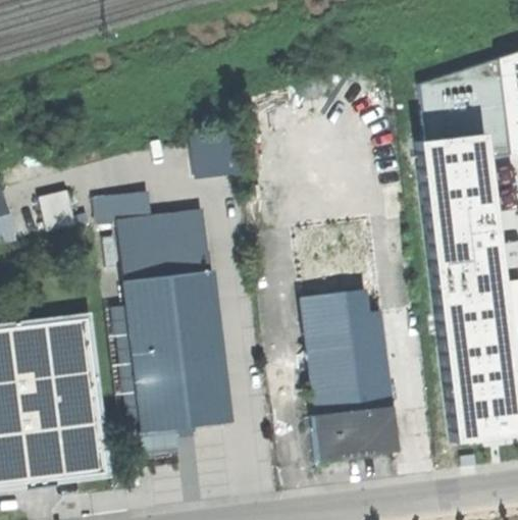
[(490,119),(495,151),(517,148),(517,40),(416,75),(421,126),(490,119)]
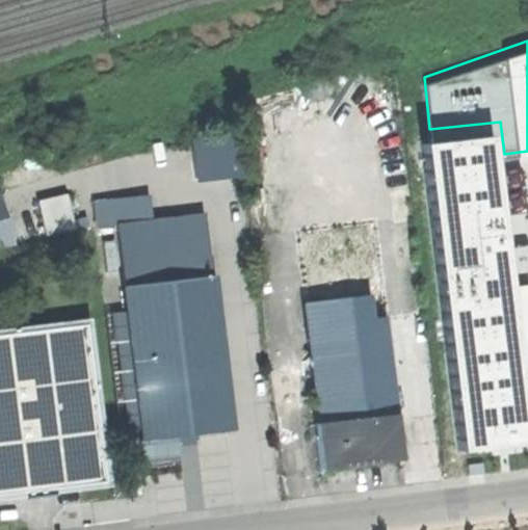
[(429,129),(414,131),(450,453),(527,444),(527,364),(504,154),(500,122),(429,129)]
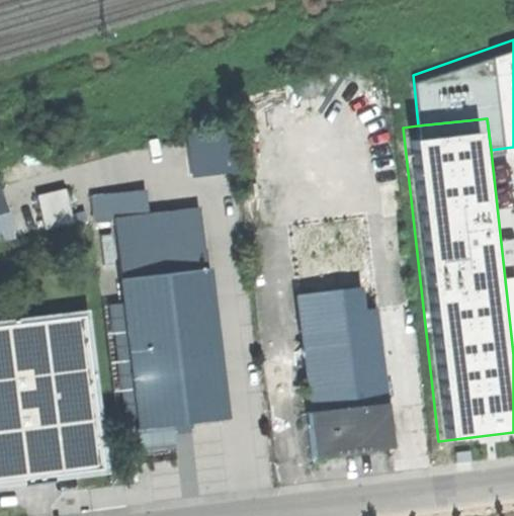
[(234,129),(187,134),(191,173),(238,167),(234,129)]
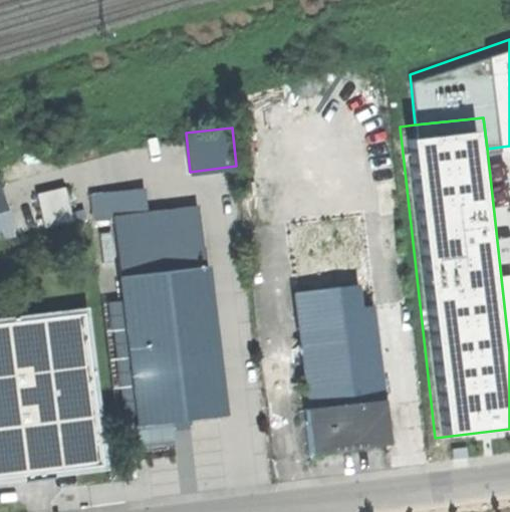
[(67,186),(53,189),(61,222),(75,219),(67,186)]
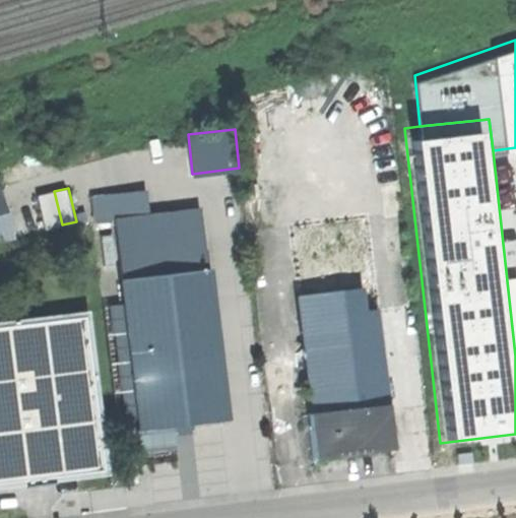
[(0,189),(0,240),(14,236),(0,189)]
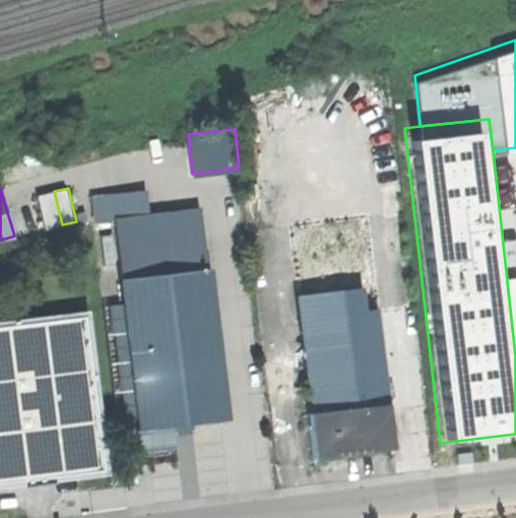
[(54,191),(39,194),(47,229),(62,224),(54,191)]
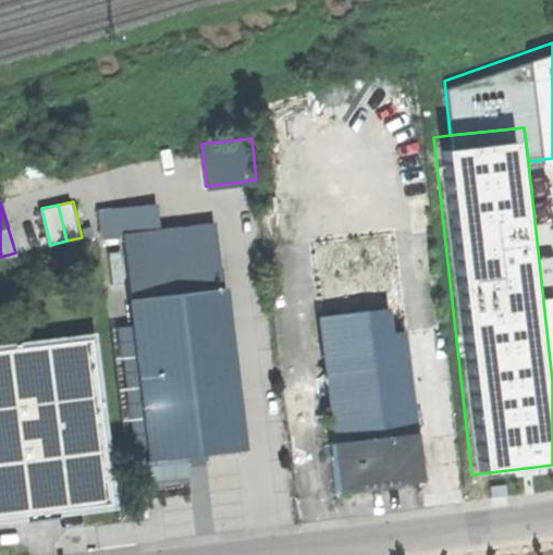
[(89,236),(125,233),(161,229),(159,205),(87,211),(89,236)]
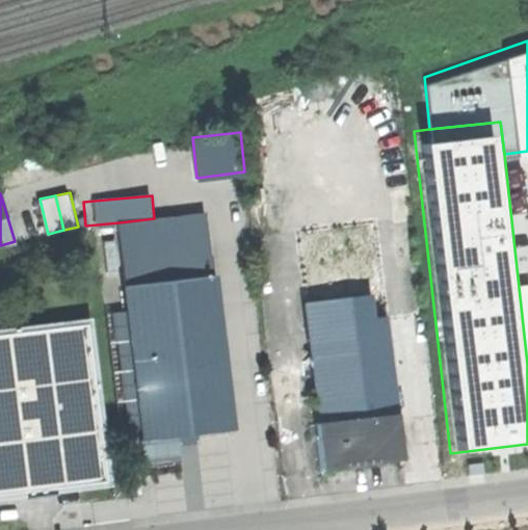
[(120,222),(144,438),(177,433),(178,446),(207,443),(206,429),(234,426),(215,273),(213,273),(206,213),(154,218),(120,222)]
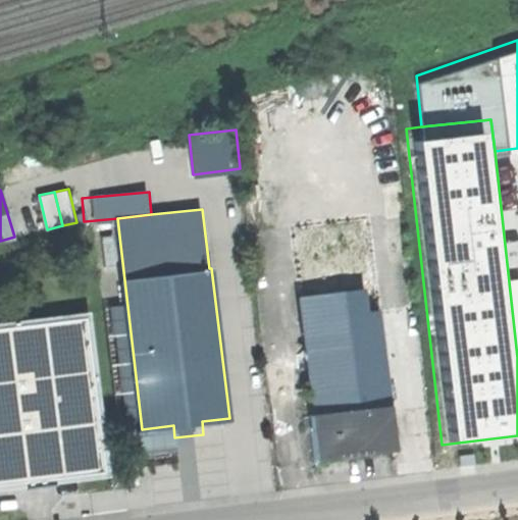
[(316,413),(391,403),(379,310),(368,312),(365,289),(301,297),(316,413)]
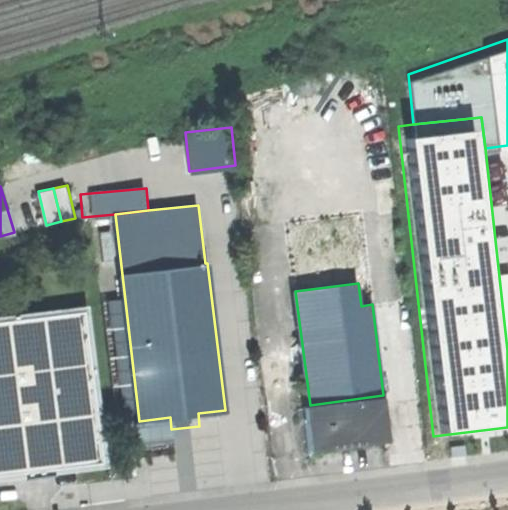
[(91,316),(0,326),(0,463),(107,450),(91,316)]
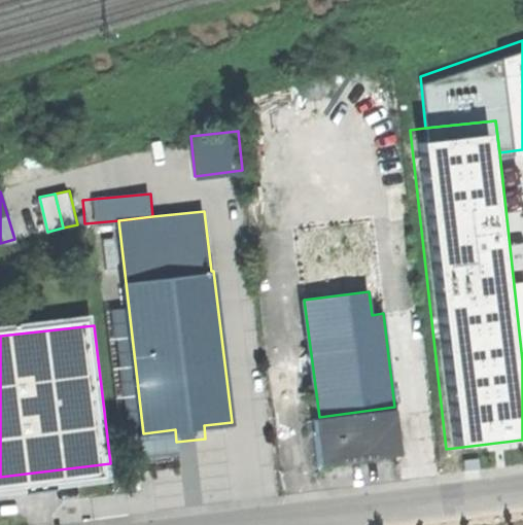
[(127,419),(140,418),(136,377),(124,378),(127,419)]
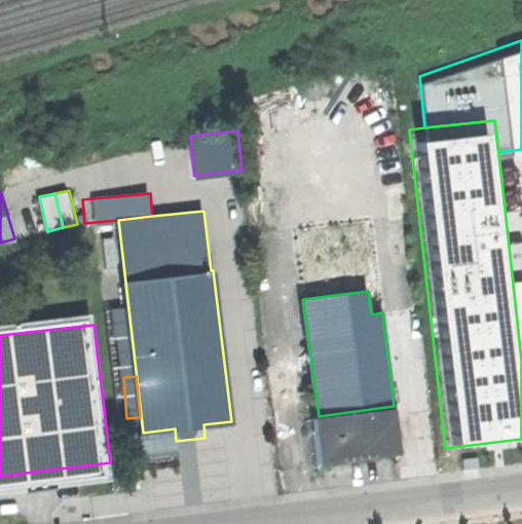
[(319,416),(312,417),(319,463),(400,452),(394,406),(319,416)]
